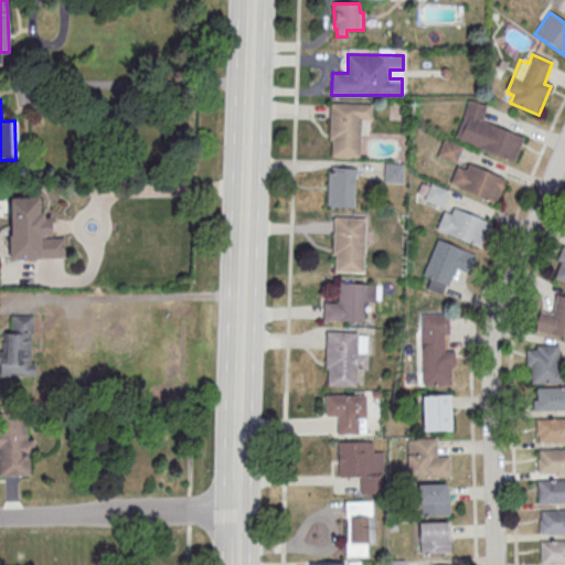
[(524,137),(513,162),(456,137),(464,116),(469,99),(487,105),(482,120),(524,137)]
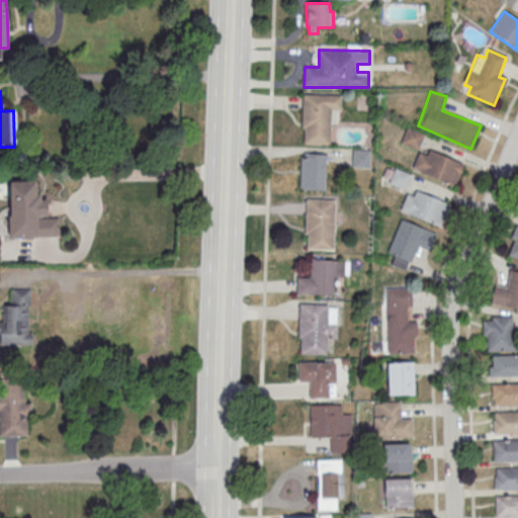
[(304,94),(342,95),(341,109),(332,109),(331,145),(304,144),(305,128),(303,127),(304,94)]
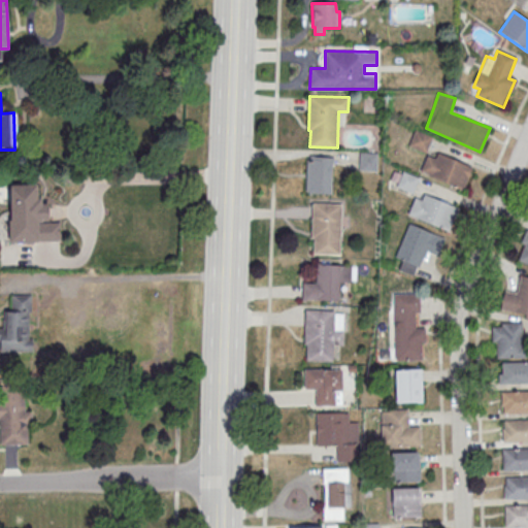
[(408,146),(425,153),(431,137),(415,131),(408,146)]
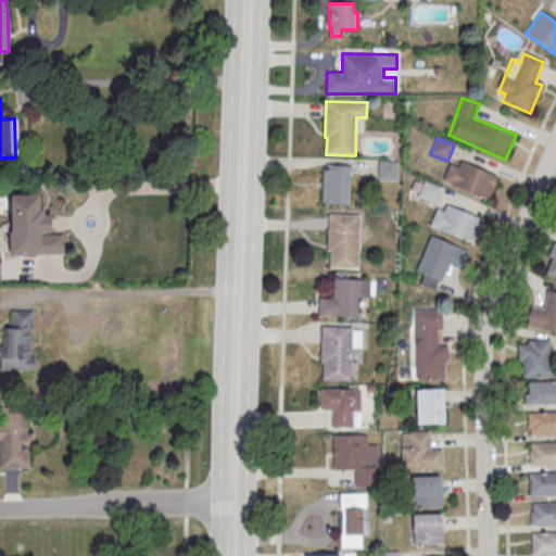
[(379,160),(399,161),(397,180),(378,179),(379,160)]
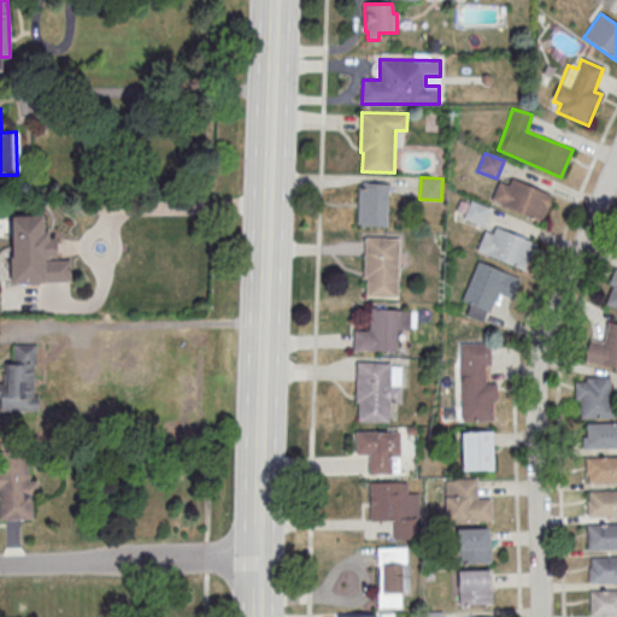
[(509,184),(499,181),(489,203),(541,223),(552,194),(511,178),(509,184)]
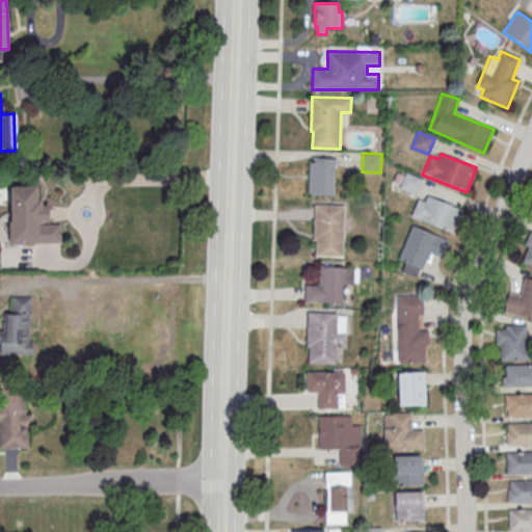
[(312,157),(336,157),(335,195),(312,195),(312,193),(309,192),(310,160),(312,160),(312,157)]
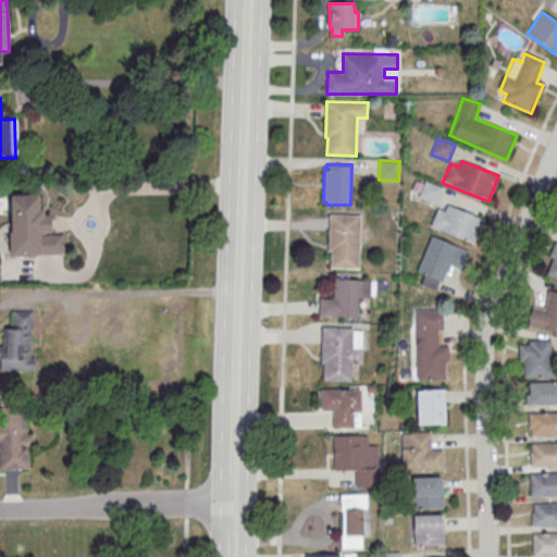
[(419,180),(412,195),(435,203),(441,188),(419,180)]
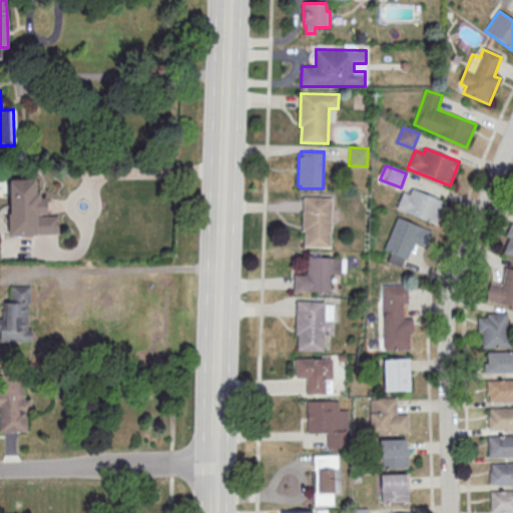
[(9,179),(10,213),(8,213),(8,236),(37,235),(37,234),(59,234),(59,215),(47,215),(47,197),(40,198),(40,193),(36,193),(36,179),(9,179)]
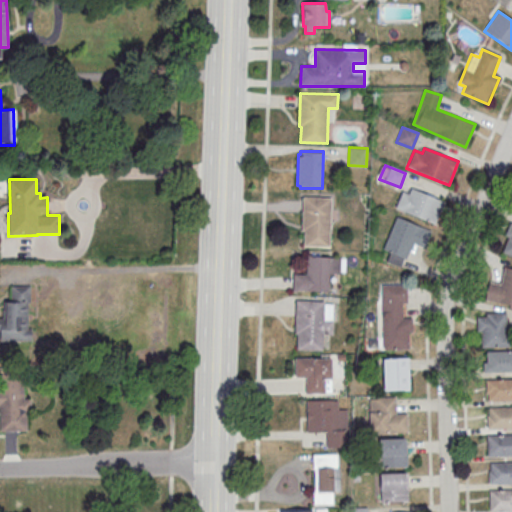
[(443,202),(404,186),(395,208),(433,224),(443,202)]
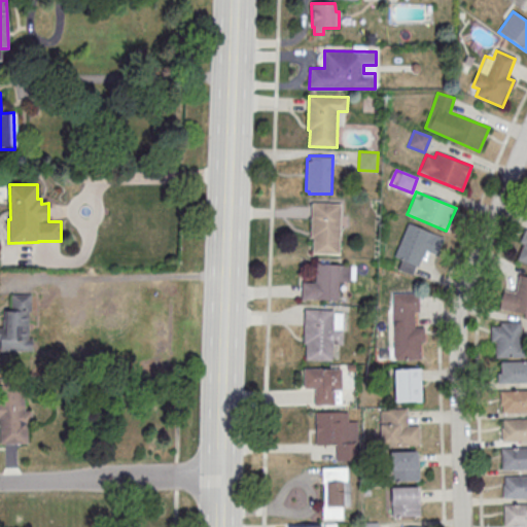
[(312,203),(341,204),(340,254),(313,253),(313,238),(311,237),(312,203)]
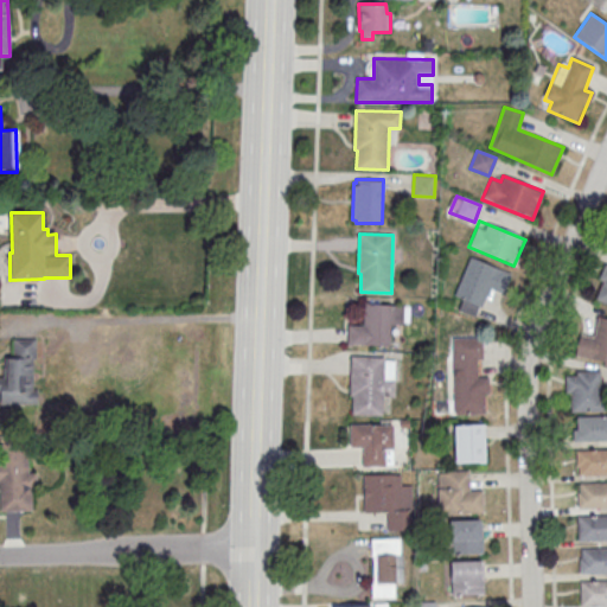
[(459,308),(478,317),(489,287),(504,293),(511,273),(470,256),(453,298),(462,301),(459,308)]
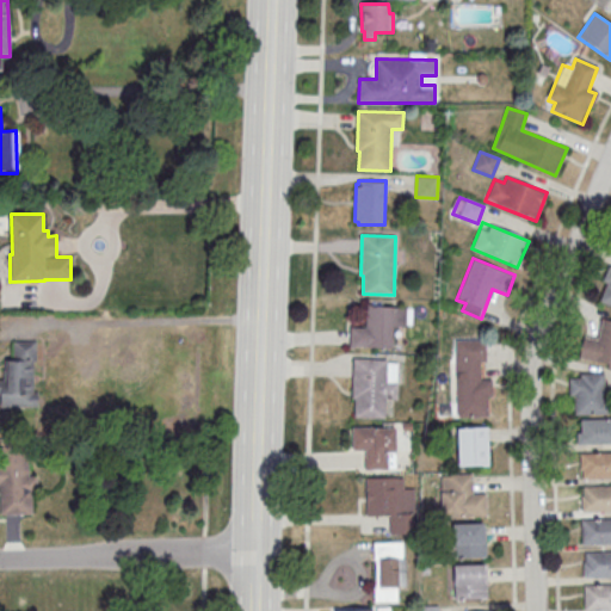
[(610,265),(596,300),(610,306),(610,265)]
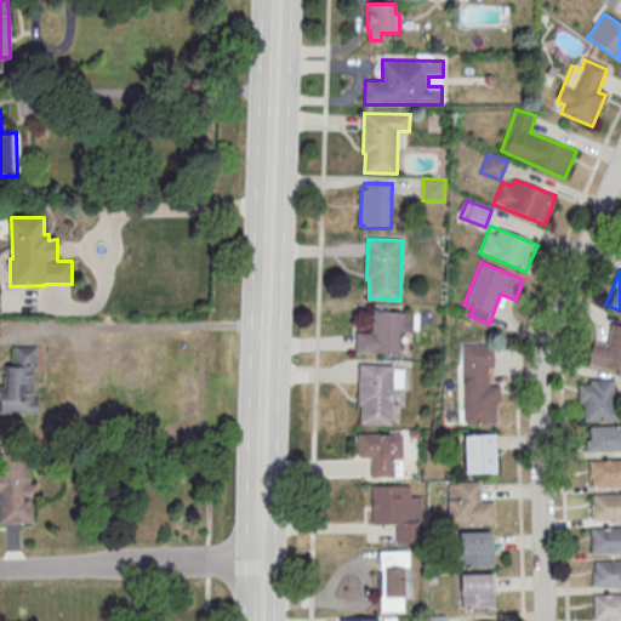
[(372,311),(403,312),(402,354),(357,353),(358,331),(371,332),(372,311)]
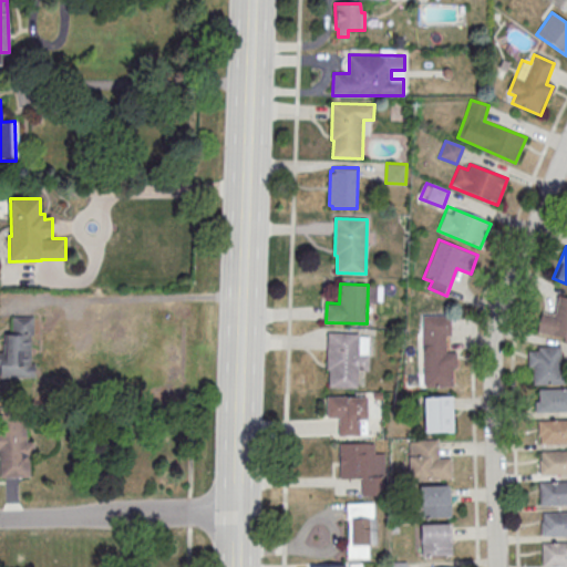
[(566,338),(566,297),(557,296),(555,315),(540,312),(537,333),(566,338)]
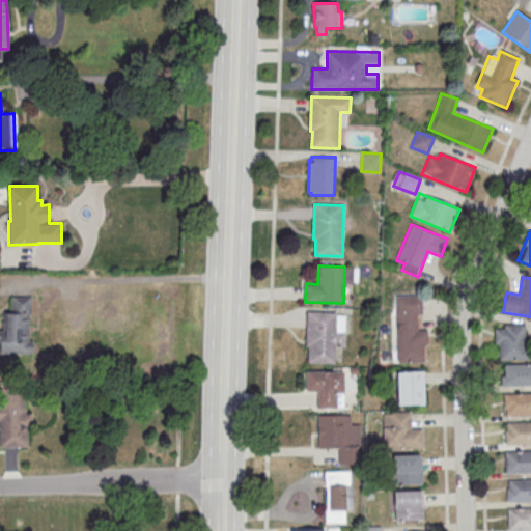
[(424,362),(424,329),(421,329),(421,295),(395,296),(395,362),(424,362)]
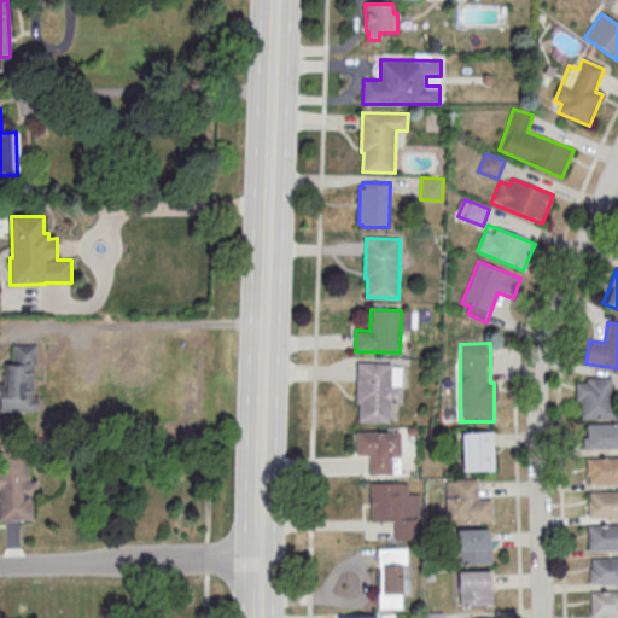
[(36,344),(13,344),(12,363),(6,363),(6,383),(0,383),(0,398),(1,400),(1,410),(35,412),(36,344)]
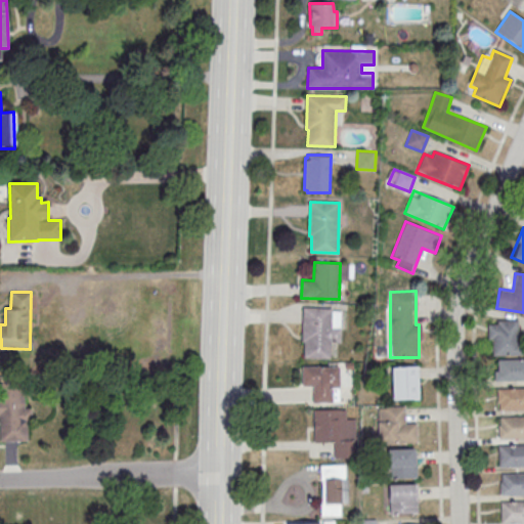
[(303,308),(332,308),(331,358),(304,358),(304,342),(302,342),(303,308)]
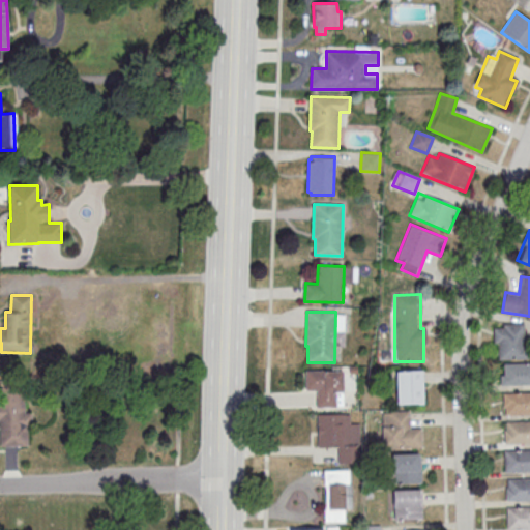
[(525,324),(495,324),(495,358),(525,358),(525,324)]
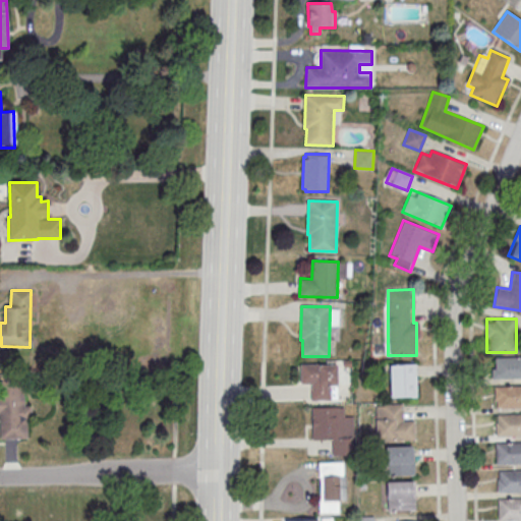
[(495,357),(520,356),(520,379),(491,380),(491,369),(496,369),(495,357)]
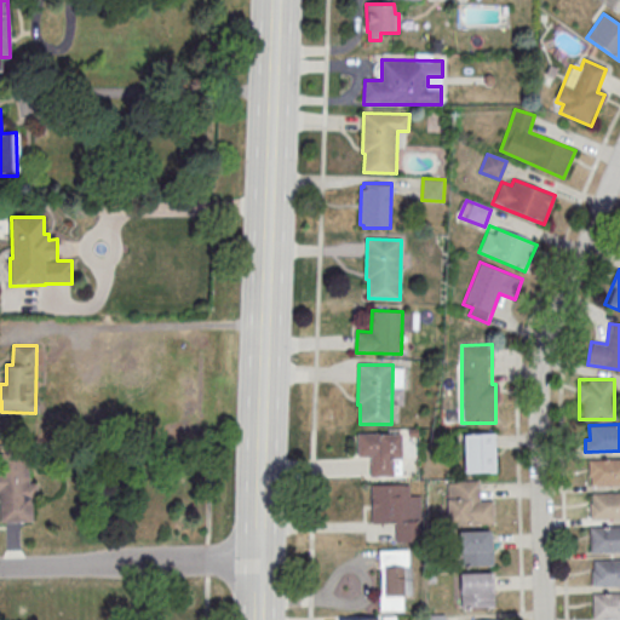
[(371,457),(371,476),(401,476),(401,432),(357,432),(357,457),(371,457)]
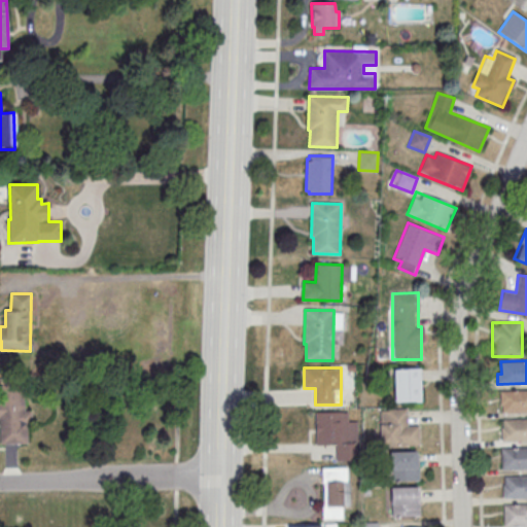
[(421,401),(421,369),(393,369),(393,401),(421,401)]
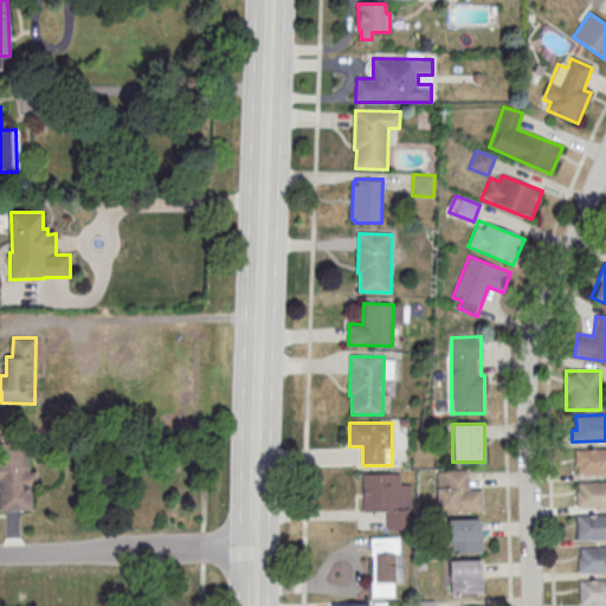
[(0,434),(27,434),(30,472),(38,471),(38,488),(33,488),(33,510),(1,511),(0,481),(0,434)]
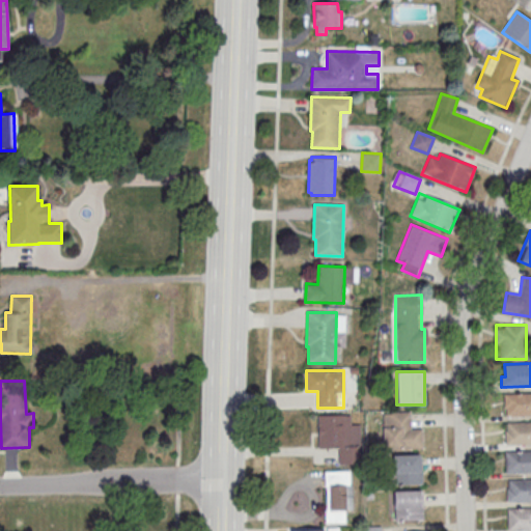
[(504,394),(530,393),(530,416),(505,416),(504,394)]
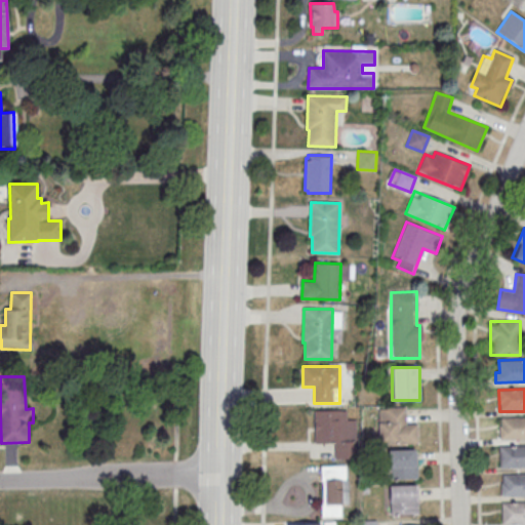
[(378,408),(378,443),(418,443),(417,423),(406,423),(406,408),(378,408)]
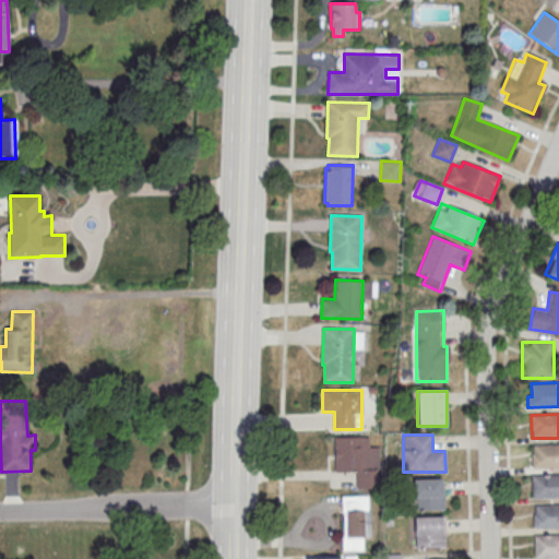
[(356,487),(378,488),(378,448),(368,448),(368,437),(334,437),(334,471),(356,472),(356,487)]
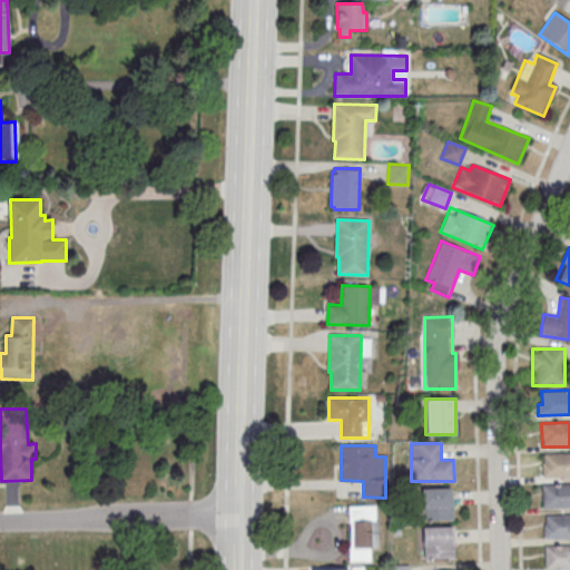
[(542,453),(569,452),(569,477),(543,478),(542,453)]
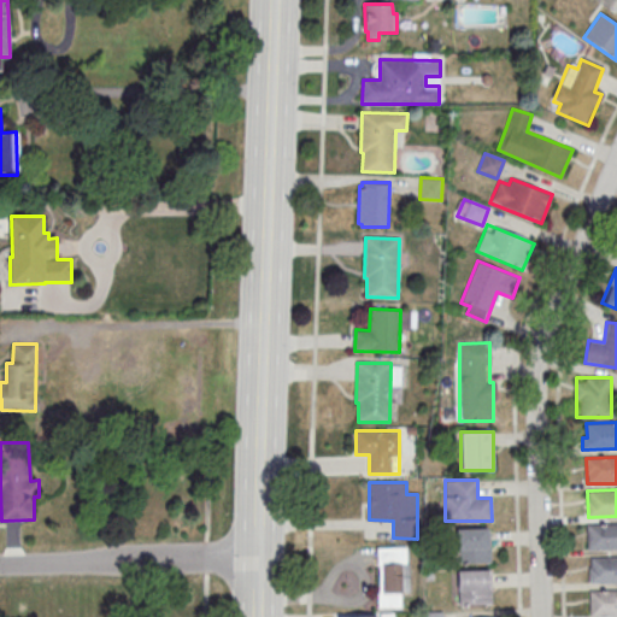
[(588,524),(616,523),(616,550),(588,551),(588,524)]
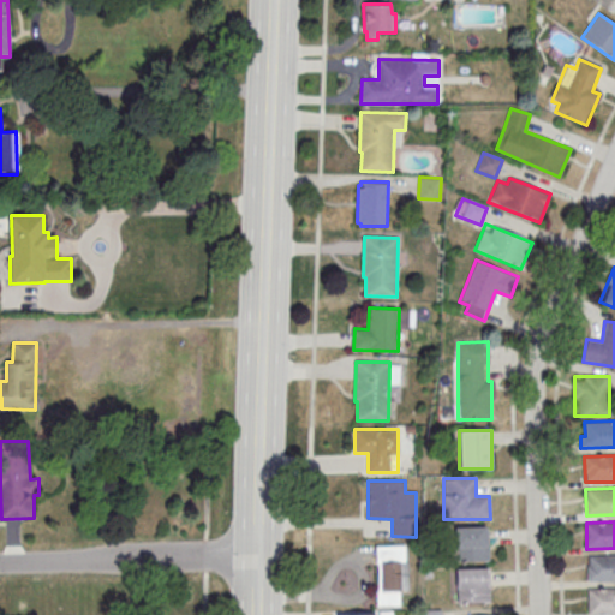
[(489,526),(461,526),(461,560),(489,560),(489,526)]
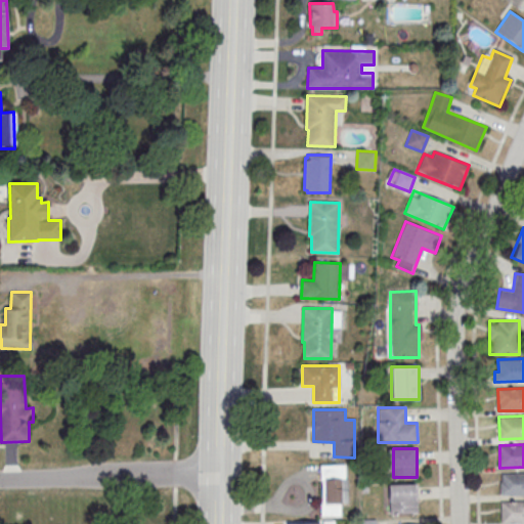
[(347,505),(347,464),(319,465),(320,517),(342,517),(342,505),(347,505)]
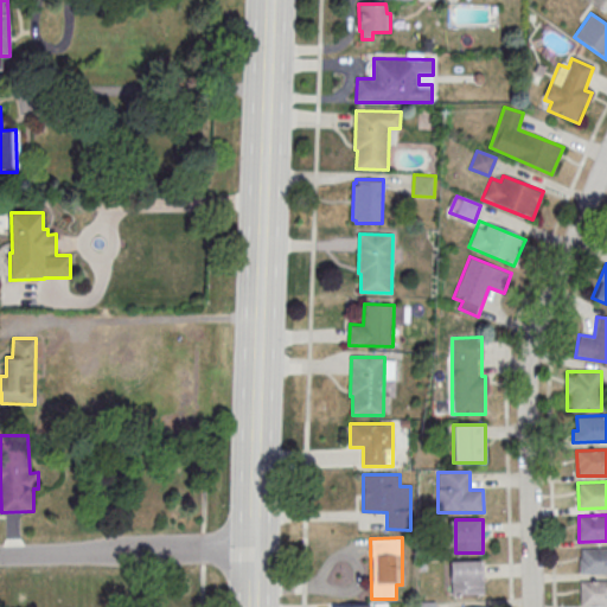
[(581,549),(606,548),(606,574),(580,575),(580,558),(582,558),(581,549)]
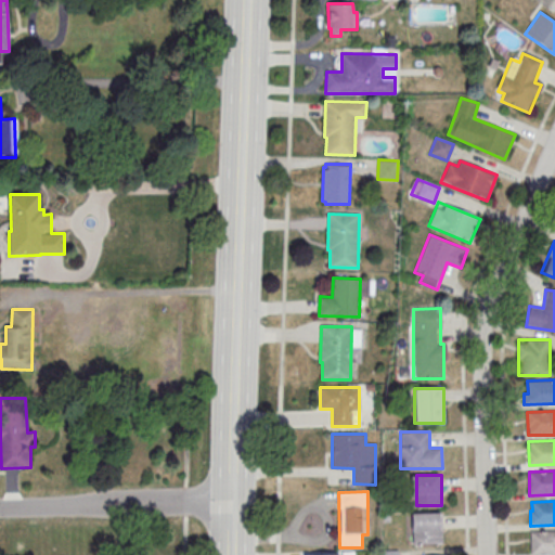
[(412,513),(412,543),(442,543),(442,513),(412,513)]
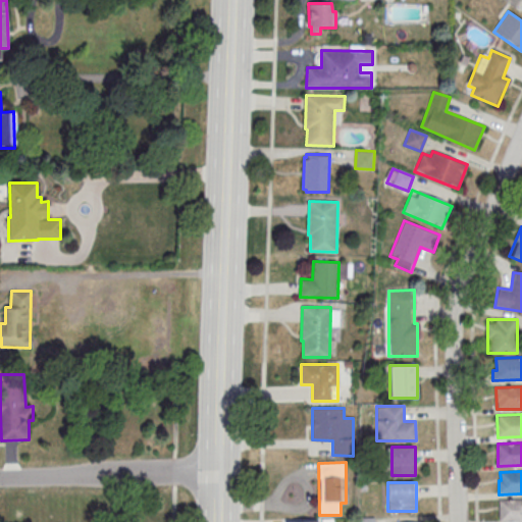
[(500,521),(500,500),(521,499),(521,521),(500,521)]
